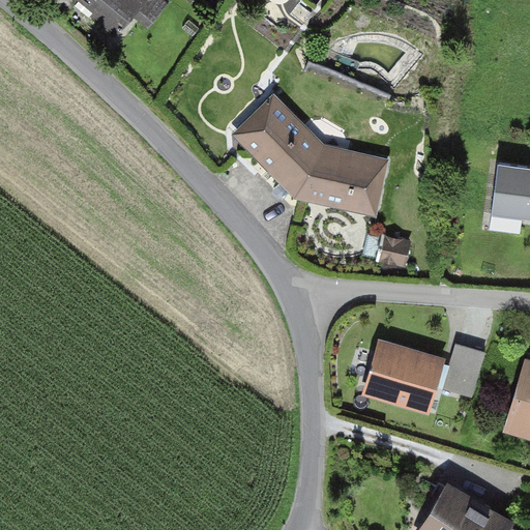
[(76,0),(117,35),(147,0),(76,0)]
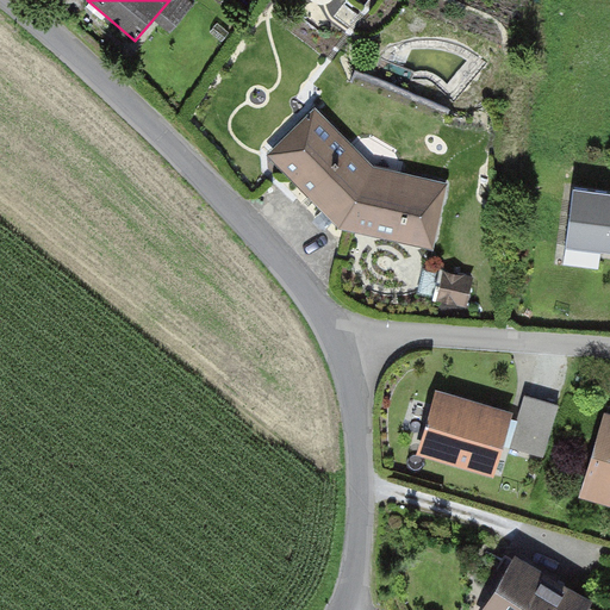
[(374,169),(313,106),(268,155),(343,229),(435,247),(448,182),(374,169)]
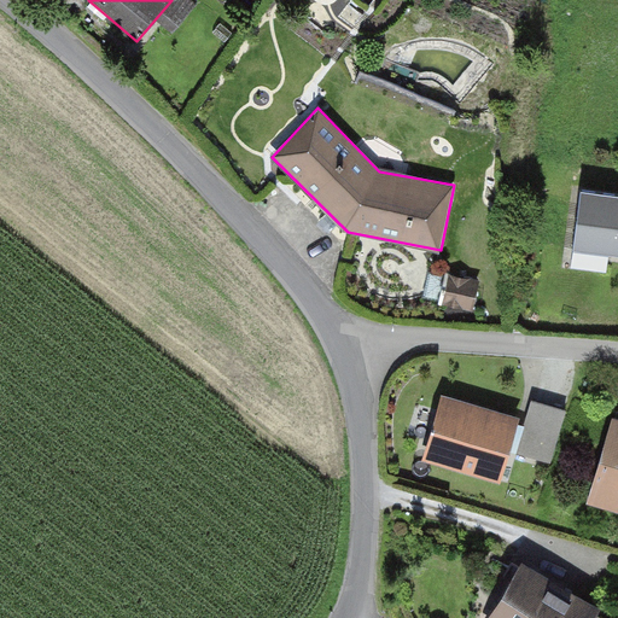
[(617,198),(582,194),(575,252),(617,257),(617,198)]
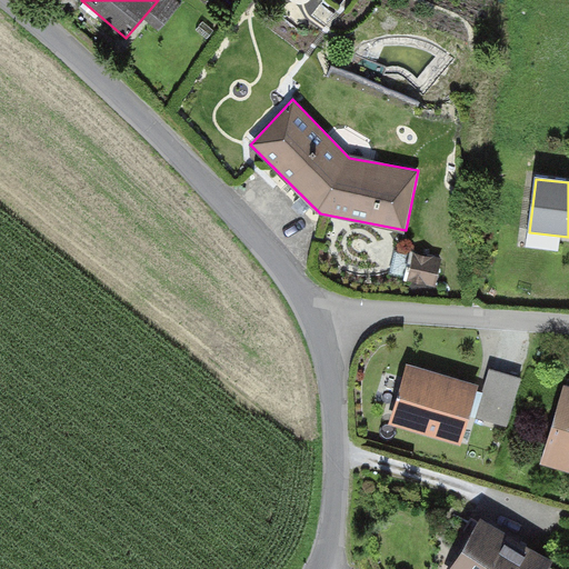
[(410,277),(439,282),(445,257),(415,251),(410,277)]
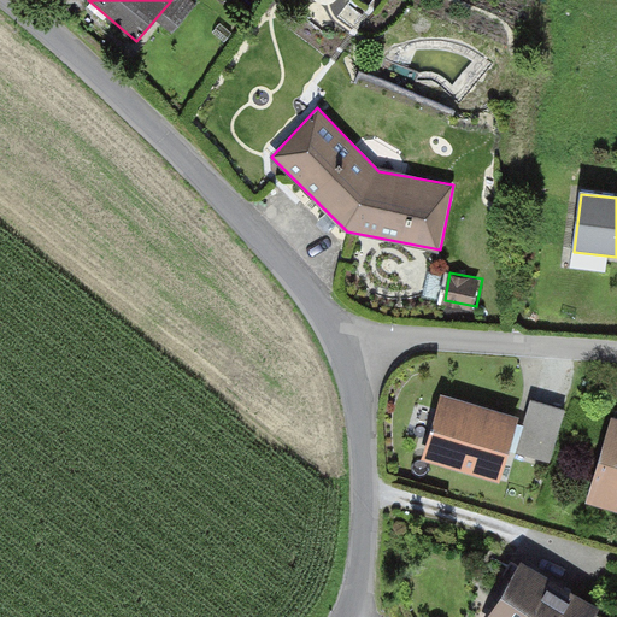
[(519,416),(441,394),(424,457),(503,479),(519,416)]
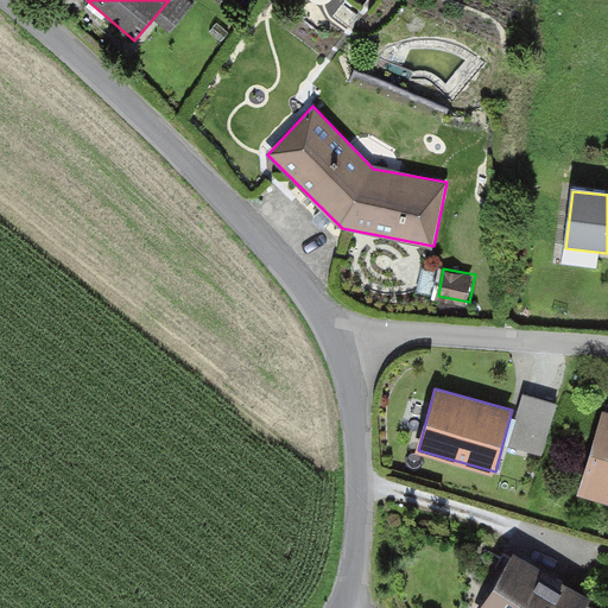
[(524,396),(510,447),(544,456),(558,405),(524,396)]
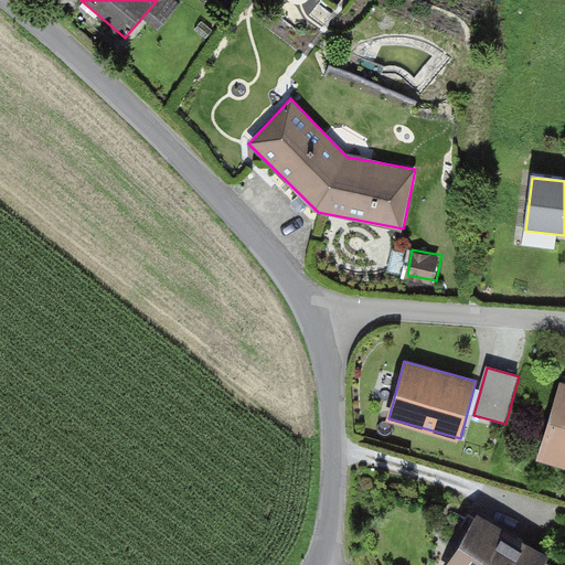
[(564,469),(564,377),(558,376),(535,461),(564,469)]
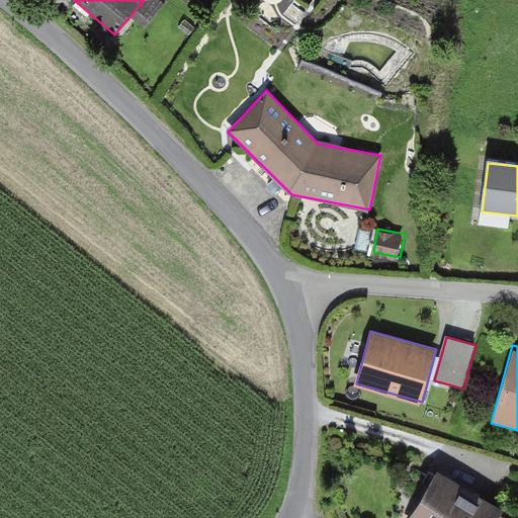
[(411,517),(499,517),(504,512),(441,471),(411,517)]
